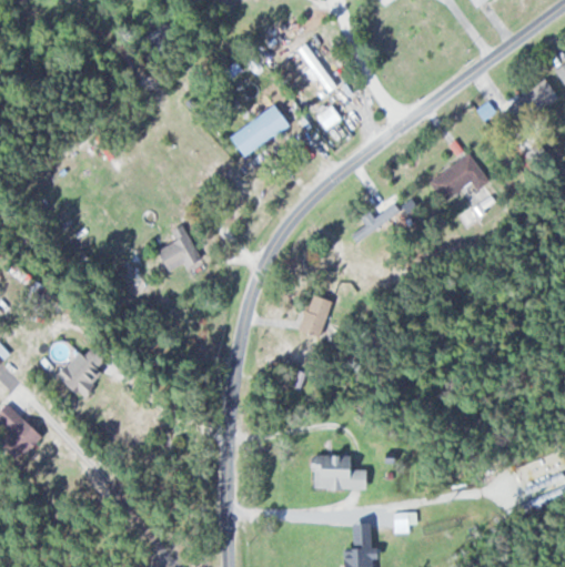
[(299,50),(329,94),(338,89),(306,44),(299,50)]
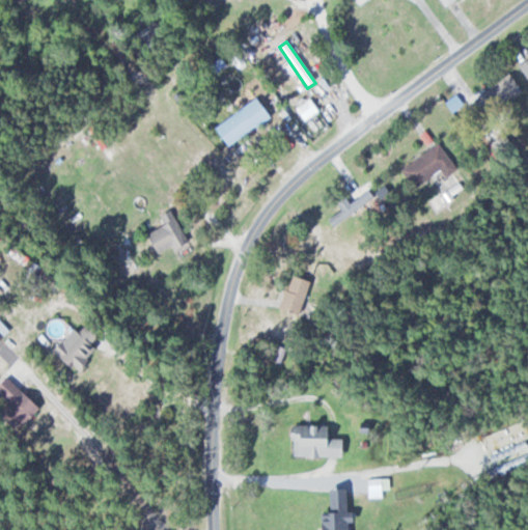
[(506,109),(518,84),(499,75),(488,100),(506,109)]
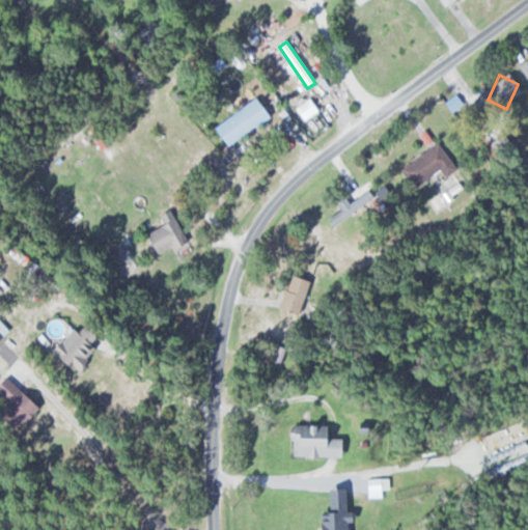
[(271,118),(257,100),(215,129),(228,147),(271,118)]
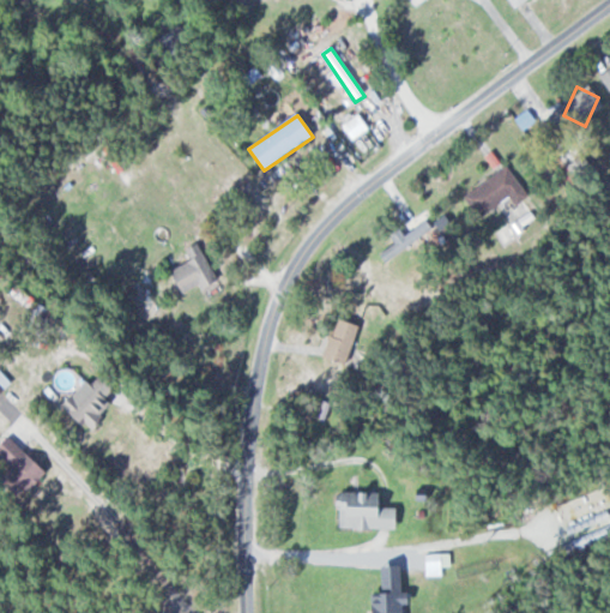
[(509,198),(515,206),(529,197),(507,167),(464,198),(479,218),(509,198)]
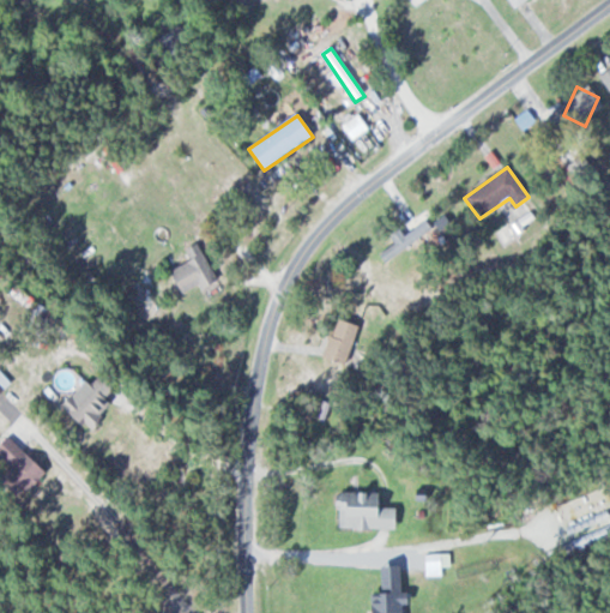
[(170,270),(181,296),(218,280),(206,254),(170,270)]
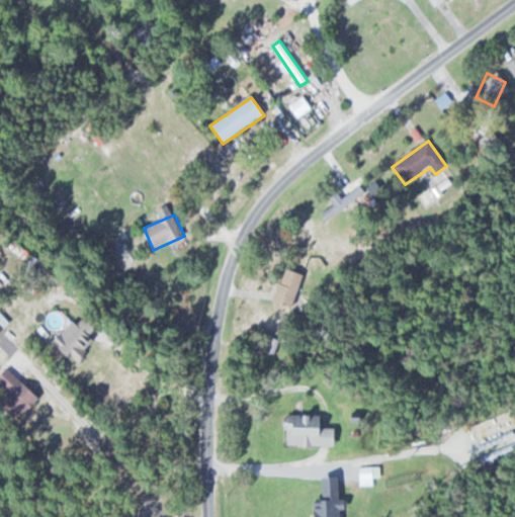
[(304,275),(284,268),(272,302),(291,309),(304,275)]
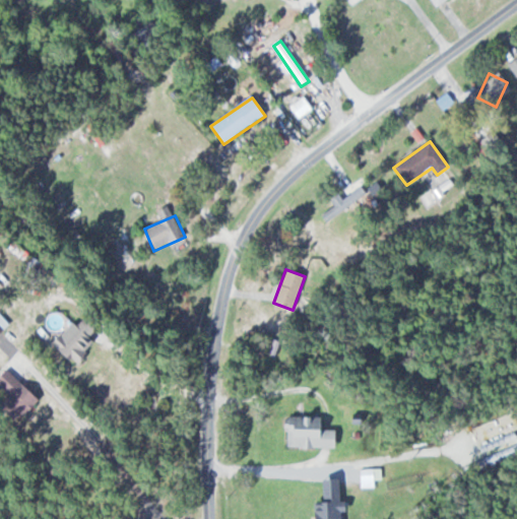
[(0,333),(10,323),(0,312),(0,333)]
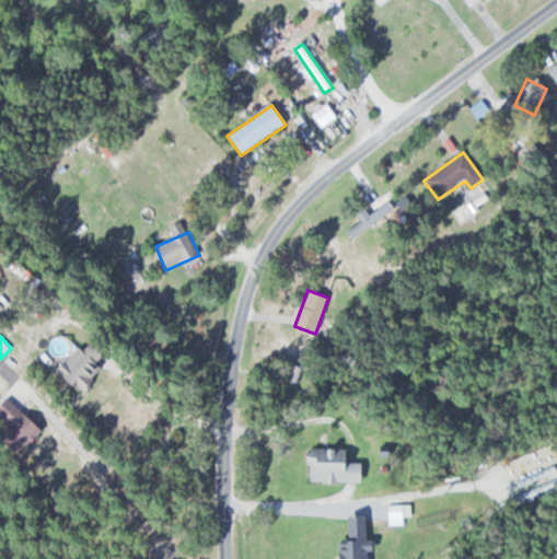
[(104,367),(97,361),(106,351),(94,340),(71,363),(66,358),(55,369),(80,392),(104,367)]
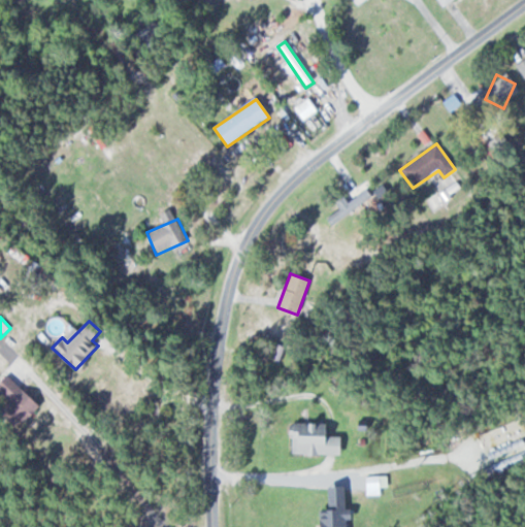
[(0,414),(14,428),(38,404),(7,373),(0,381),(0,391),(10,401),(0,410),(0,414)]
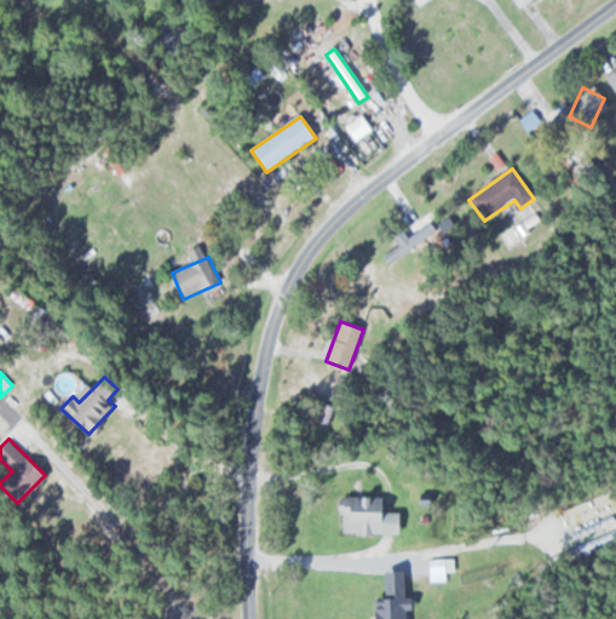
[(343,533),(399,533),(399,511),(385,511),(385,496),(343,496),(343,533)]
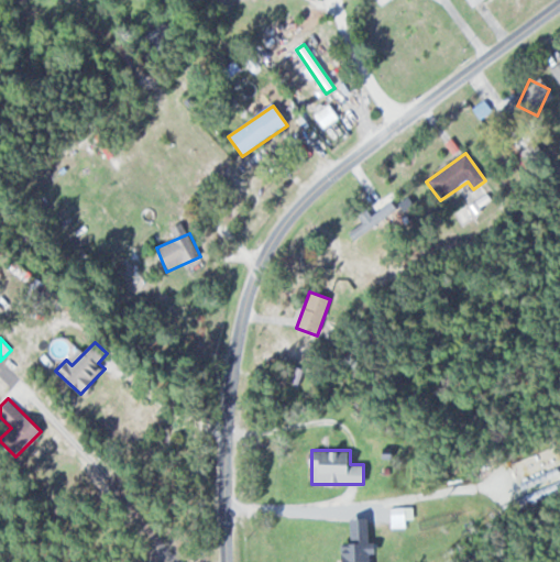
[(354,529),(354,561),(375,561),(376,529),(354,529)]
